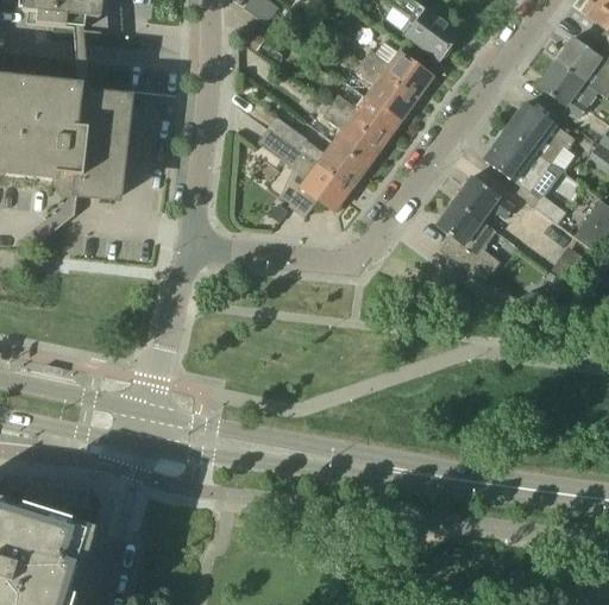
[(85,16),(90,17),(98,18),(100,0),(24,0),(23,10),(37,11),(35,24),(71,27),(76,87),(75,99),(86,100),(87,94),(87,87),(83,29),(85,16)]
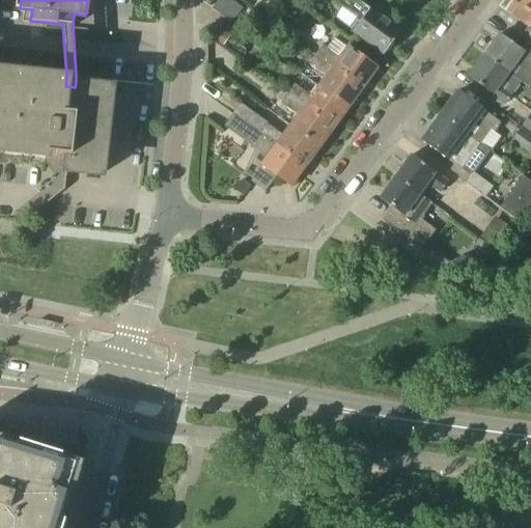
[(232,21),(243,6),(234,0),(216,0),(212,6),(232,21)]
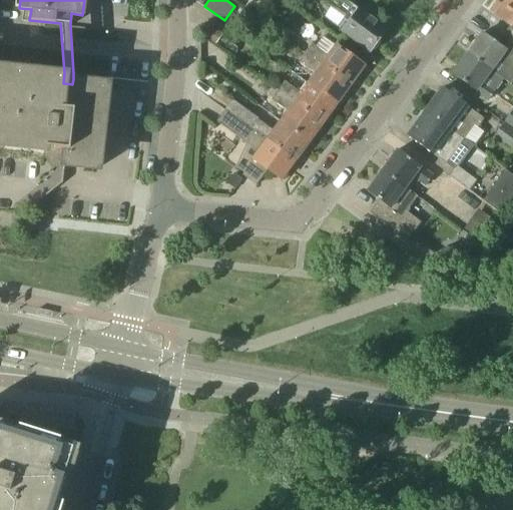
[(387,28),(357,6),(348,0),(327,0),(326,1),(349,18),(341,29),(370,50),(372,47),(376,47),(380,41),(379,38),(387,28)]
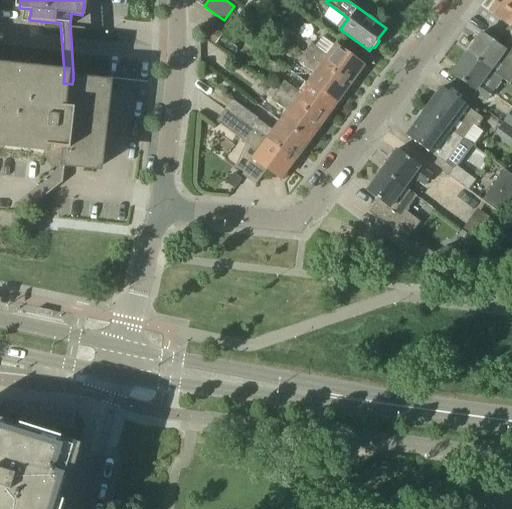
[(366,0),(367,1),(368,0),(384,0),(400,11),(406,3),(411,4),(414,0),(366,0)]
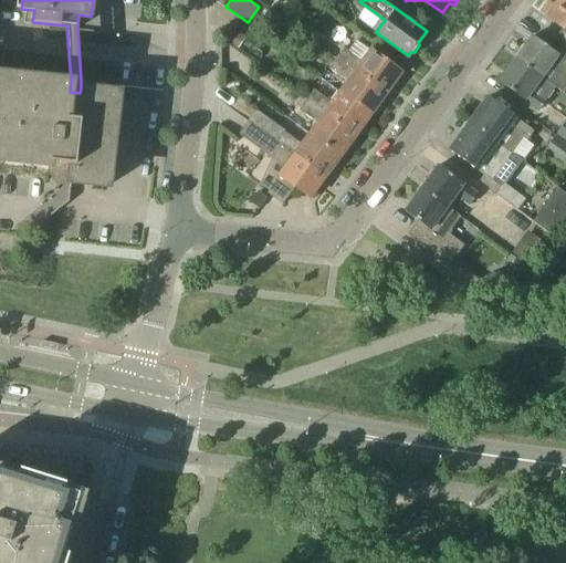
[(557,0),(555,3),(551,0),(548,0),(542,9),(547,13),(547,14),(563,25),(556,34),(565,40),(565,41),(565,0),(557,0)]
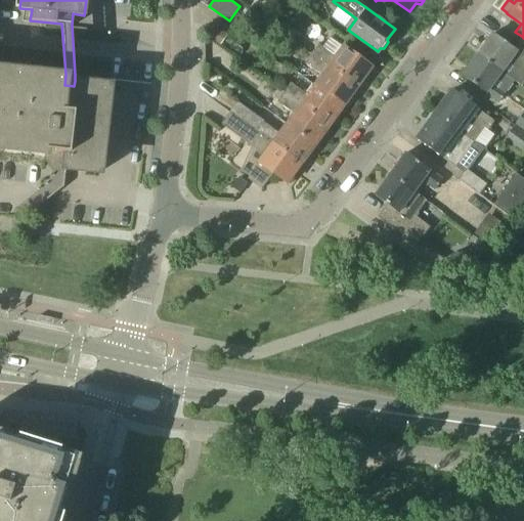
[(220,43),(227,33),(214,24),(207,33),(220,43)]
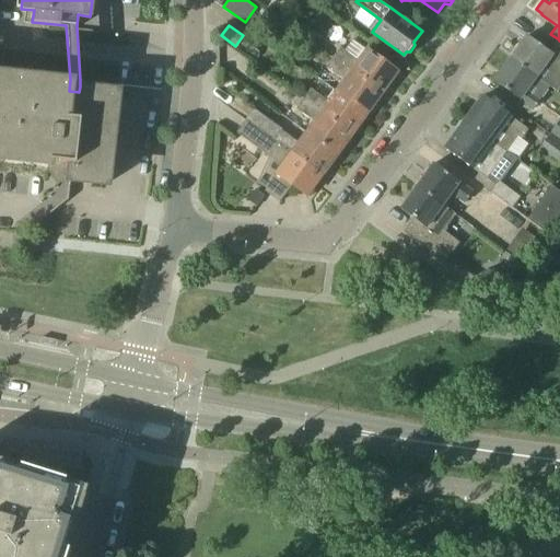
[(559,41),(559,39),(550,51),(526,34),(510,56),(536,74),(559,91),(559,89),(559,41)]
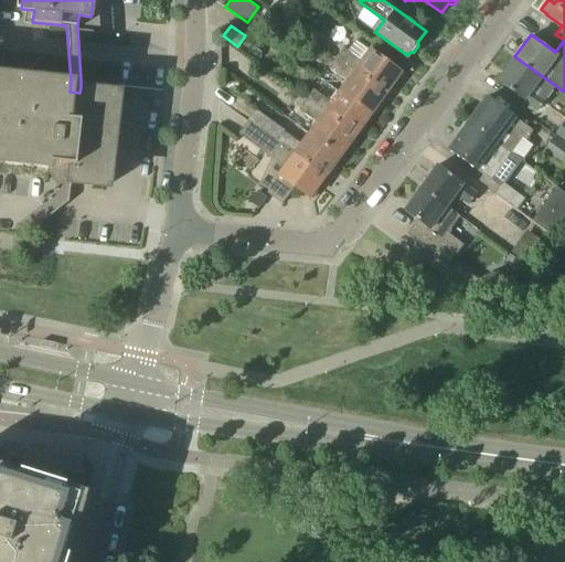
[(407,64),(388,52),(375,41),(362,60),(343,45),(337,55),(385,91),(392,82),(394,84),(407,66),(406,65),(407,64)]
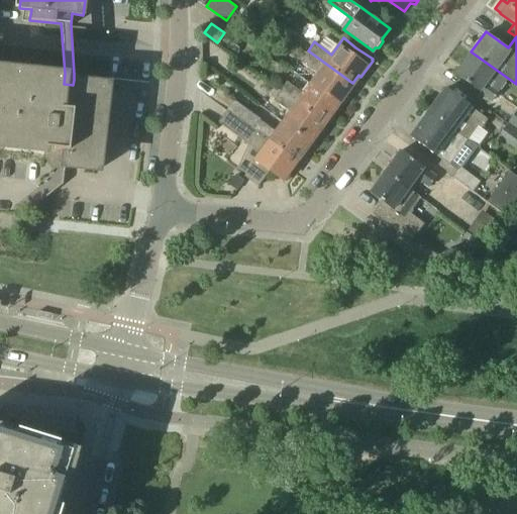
[(346,92),(352,83),(308,50),(301,61),(318,73),(311,83),(340,104),(348,94),(346,92)]
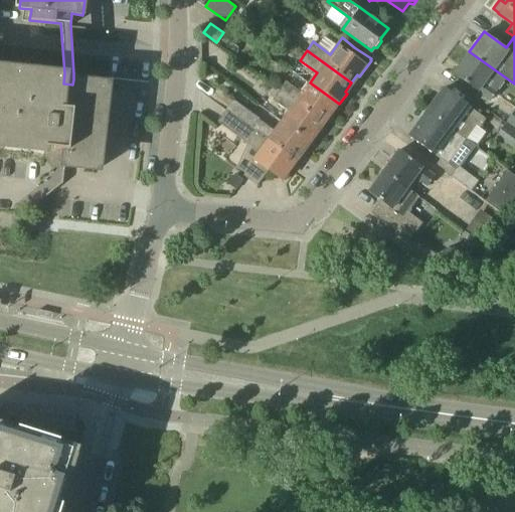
[(493,68),(469,51),(455,71),(490,98),(497,90),(484,80),(493,68)]
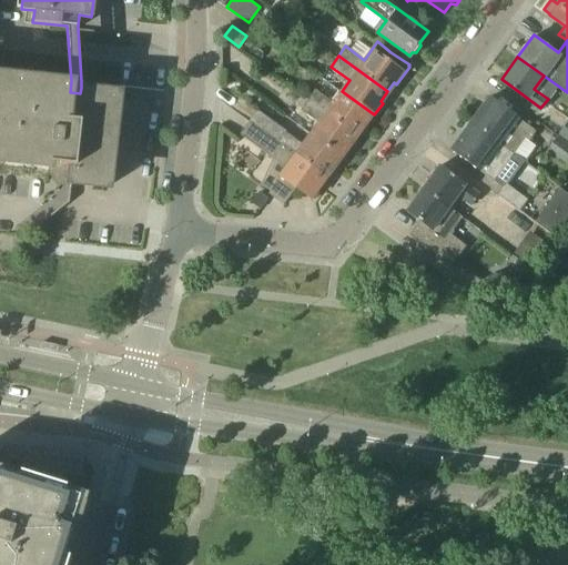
[(0,159),(51,164),(51,161),(72,164),(70,180),(109,184),(119,92),(81,88),(80,93),(70,92),(71,81),(0,73),(0,159)]
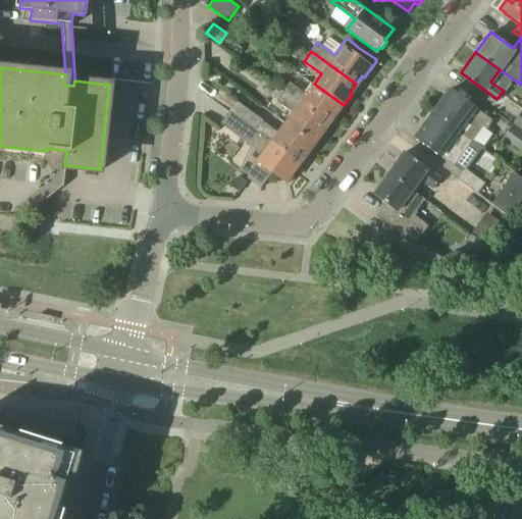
[(344,105),(314,84),(307,93),(290,81),(282,90),(328,122),(334,114),(336,115),(344,105)]
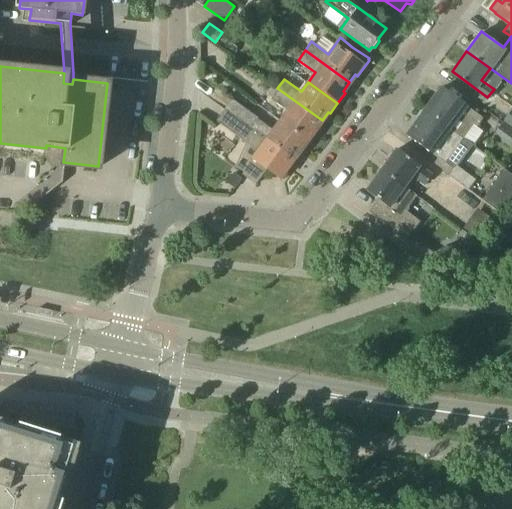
[(462,136),(472,122),(477,125),(483,116),(441,86),(424,109),(462,136)]
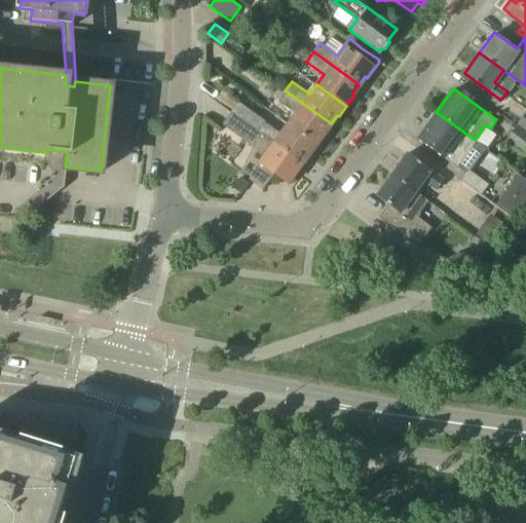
[(324,133),(331,123),(285,90),(278,100),(295,112),(288,122),(318,145),(327,134),(324,133)]
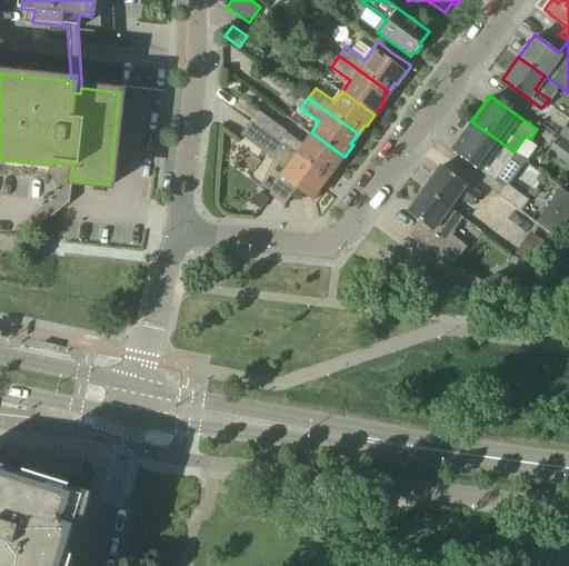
[(345,157),(311,132),(305,141),(258,108),(250,120),(327,176),(333,166),(337,168),(345,157)]
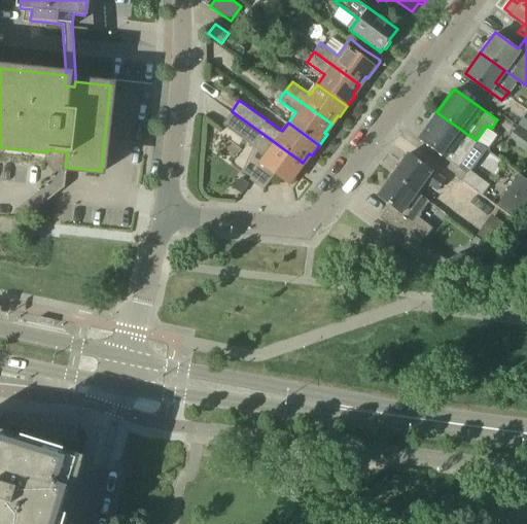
[(516,123),(526,129),(526,110),(526,109),(516,123)]
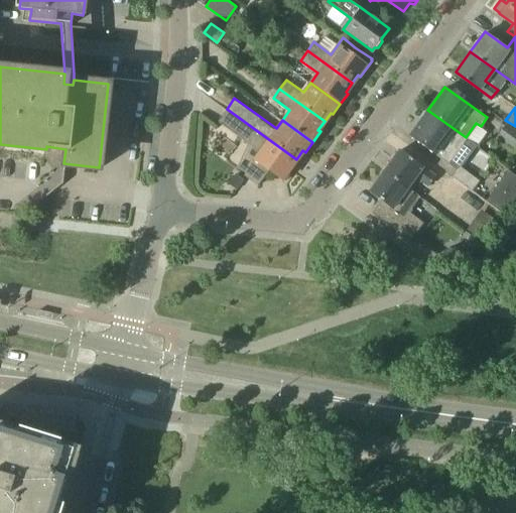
[(290,167),(296,159),(227,109),(218,120),(260,151),(245,171),(258,181),(257,183),(258,183),(269,168),(282,178),(283,177),(286,178),(293,169),(290,167)]
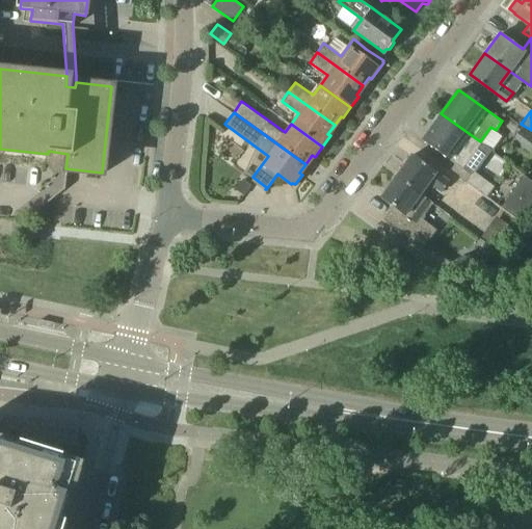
[(461,166),(480,141),(441,113),(423,138),(461,166)]
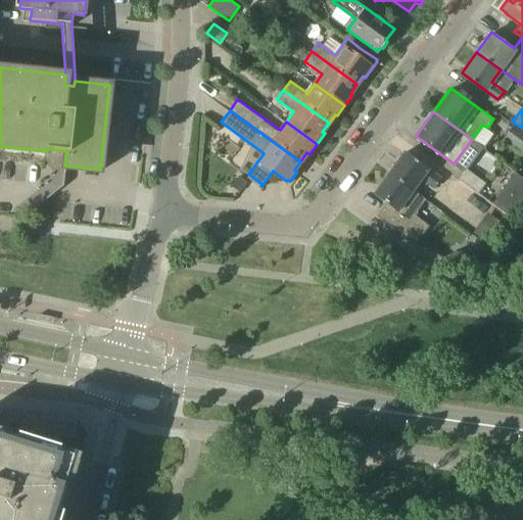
[(520,151),(522,147),(522,128),(512,122),(500,138),(520,151)]
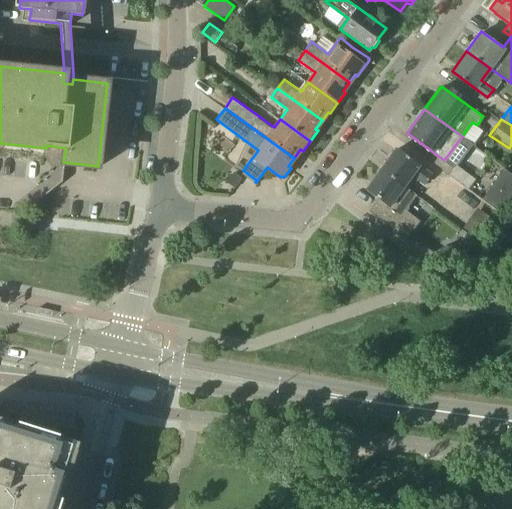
[(381,168),(404,185),(413,173),(425,182),(431,173),(396,148),(381,168)]
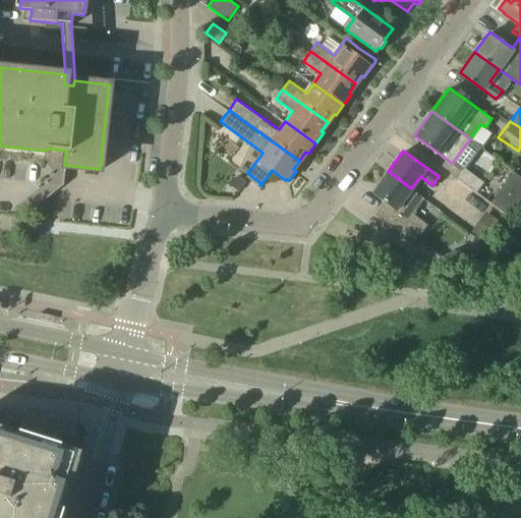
[(478,190),(485,181),(465,166),(459,176),(478,190)]
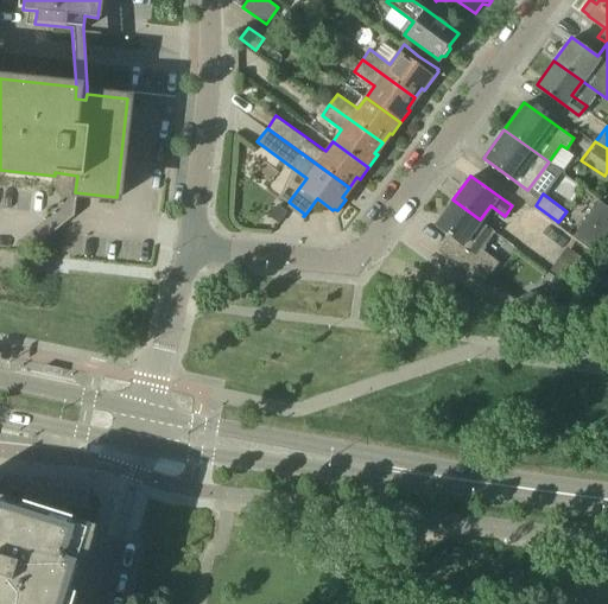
[(278,199),(267,214),(278,222),(289,208),(278,199)]
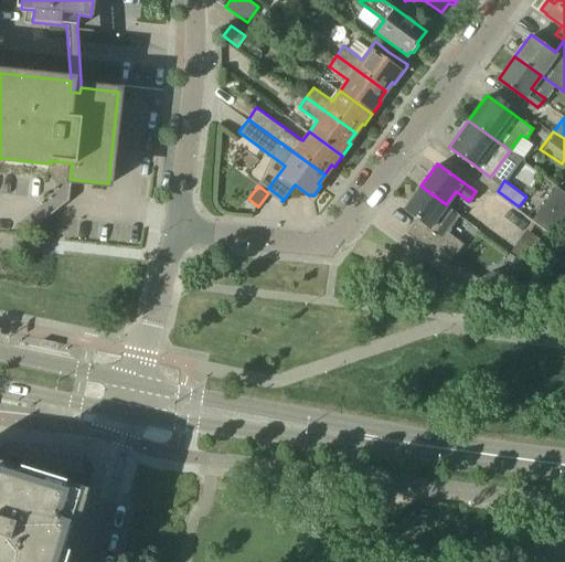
[(437,218),(446,204),(420,186),(404,208),(417,218),(407,232),(433,251),(426,262),(471,296),(492,286),(491,285),(490,286),(457,261),(455,265),(449,261),(464,242),(447,231),(450,228),(437,218)]
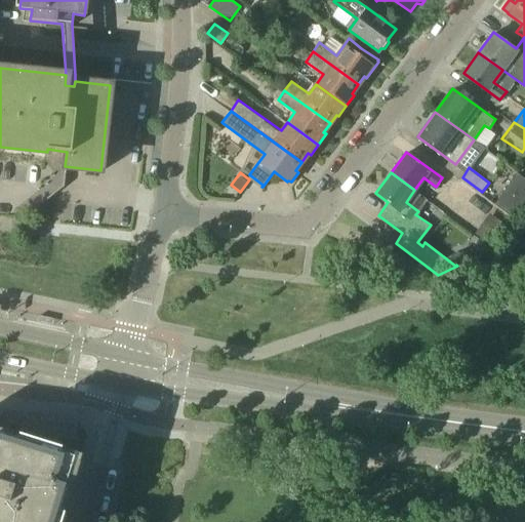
[(514,217),(524,201),(524,176),(519,172),(508,187),(495,204),(514,217)]
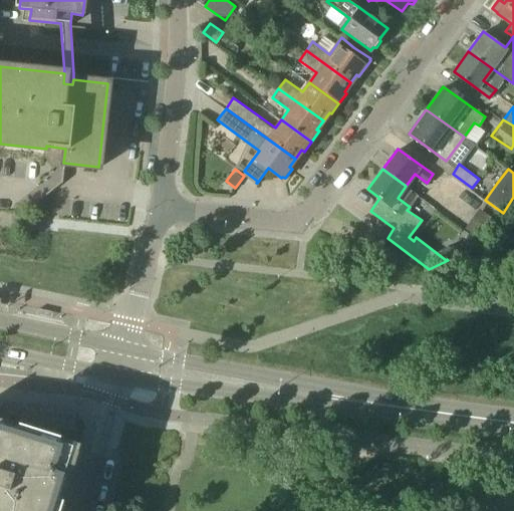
[(498,222),(485,212),(472,231),(484,240),(498,222)]
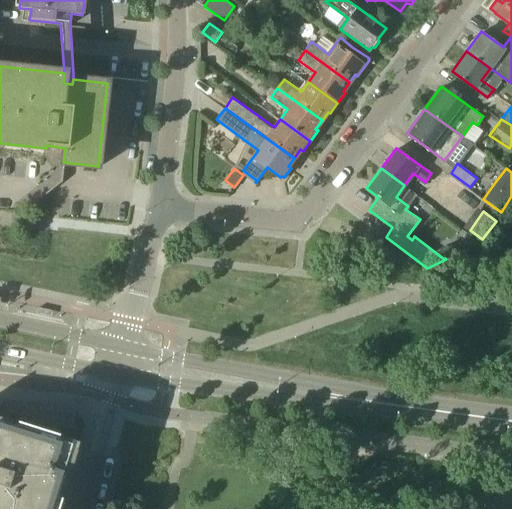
[(460,253),(454,241),(441,247),(446,259),(460,253)]
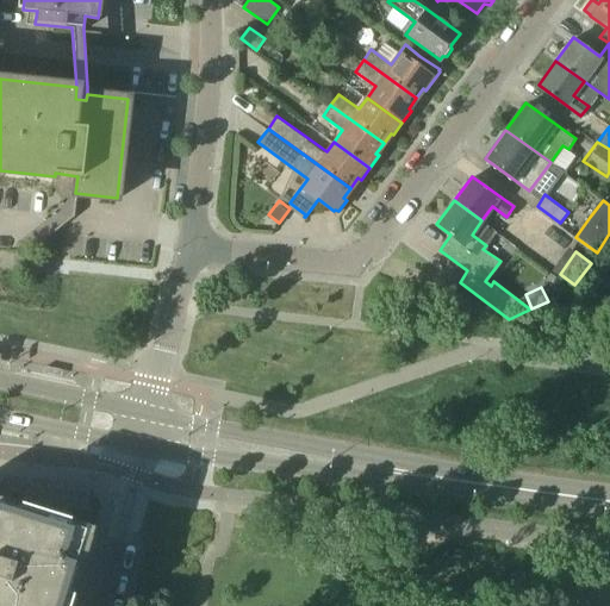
[(69,605),(73,597),(62,593),(69,572),(80,575),(92,539),(67,531),(70,520),(20,505),(18,516),(0,510),(0,605),(69,605)]
